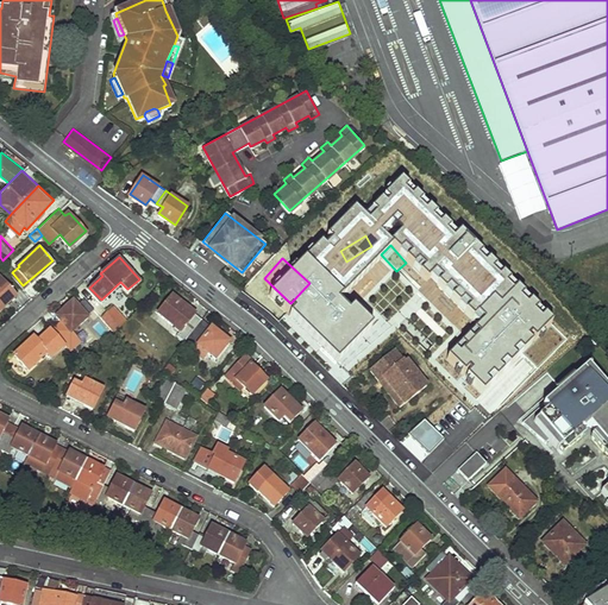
[(420,273),(411,263),(399,273),(407,284),(420,273)]
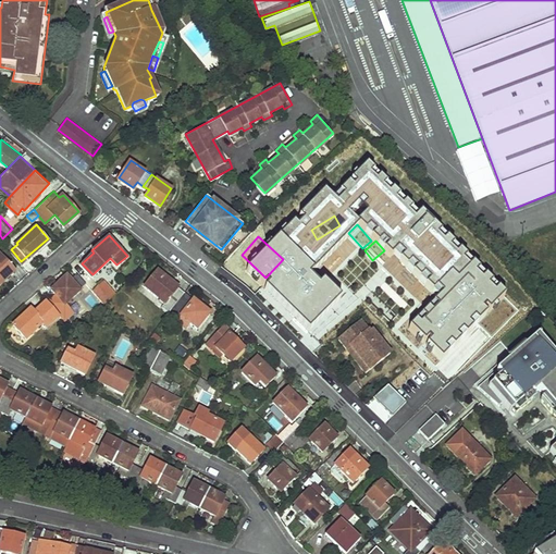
[(0,282),(15,269),(0,253),(0,282)]
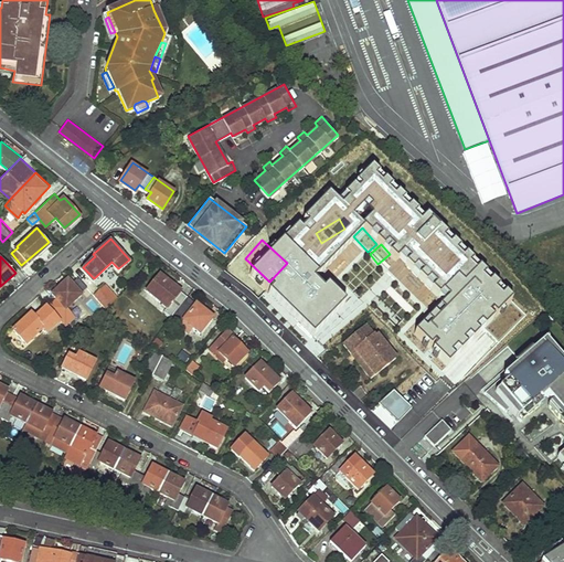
[(179,306),(188,295),(160,273),(148,288),(162,301),(166,296),(179,306)]
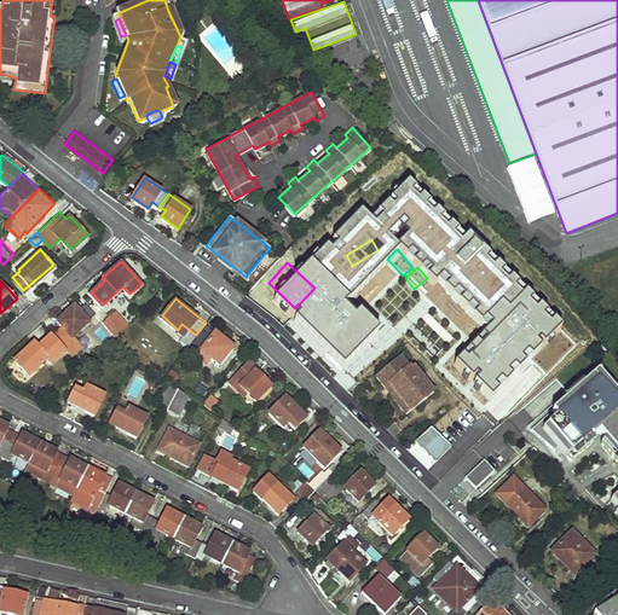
[(530,361),(556,343),(527,302),(502,320),(530,361)]
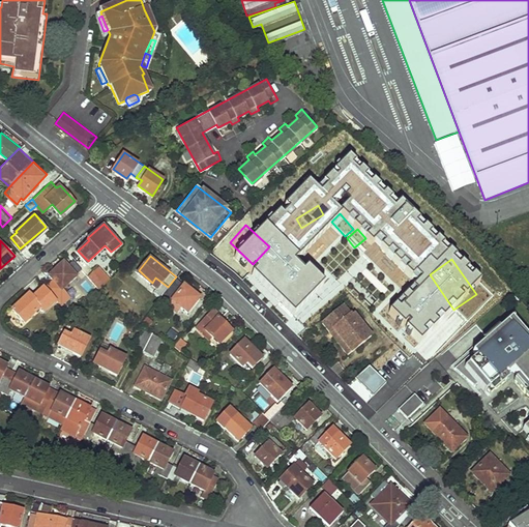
[(61,287),(76,274),(64,260),(50,273),(61,287)]
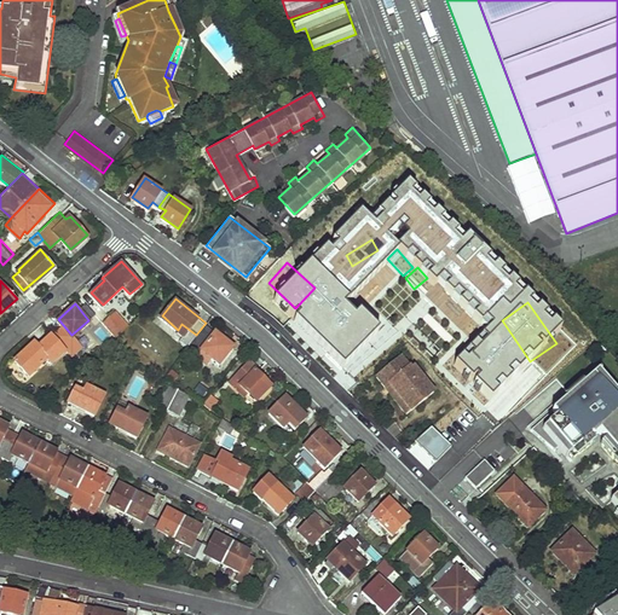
[(116,334),(128,323),(114,308),(103,319),(116,334)]
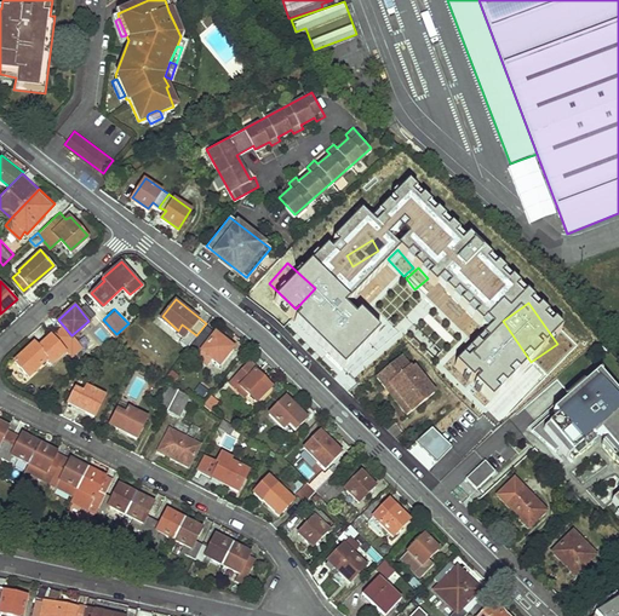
[(383,326),(376,315),(368,320),(376,330),(383,326)]
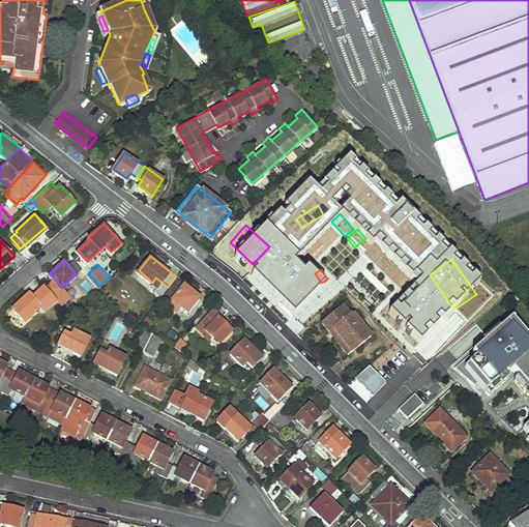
[(187,311),(200,295),(176,276),(168,287),(160,295),(166,300),(170,296),(187,311)]
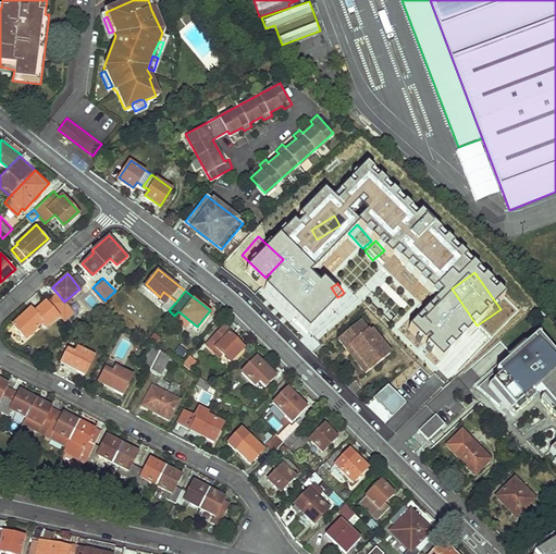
[(343,333),(318,297),(304,306),(329,343),(343,333)]
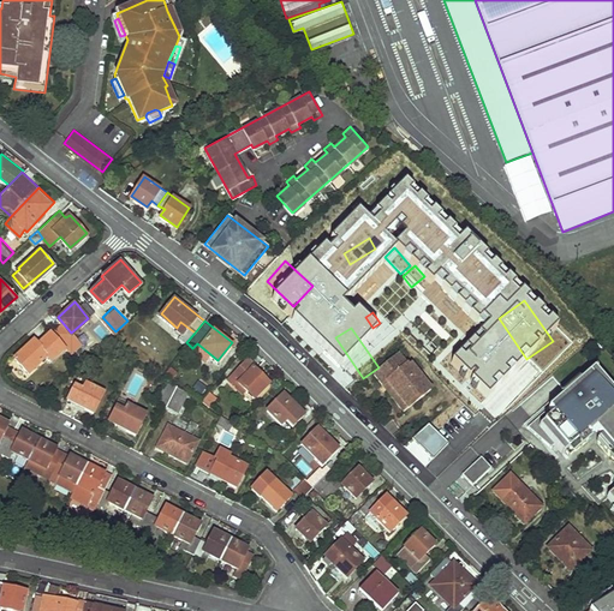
[(29,371),(54,348),(45,336),(37,342),(34,339),(15,357),(29,371)]
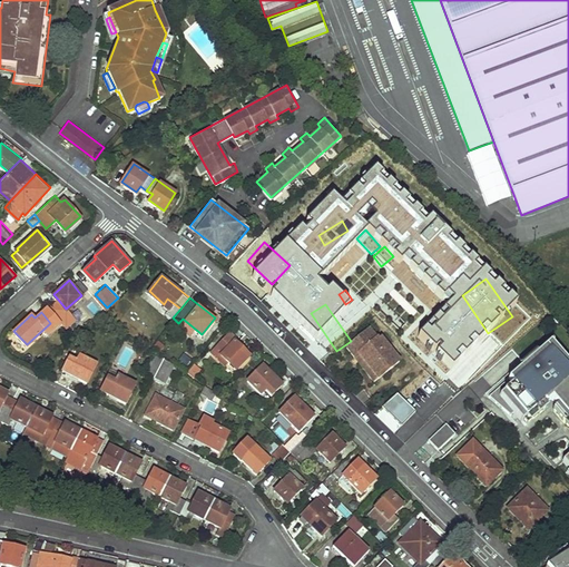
[(404,324),(400,318),(393,322),(408,342),(414,336),(410,330),(412,329),(408,322),(404,324)]
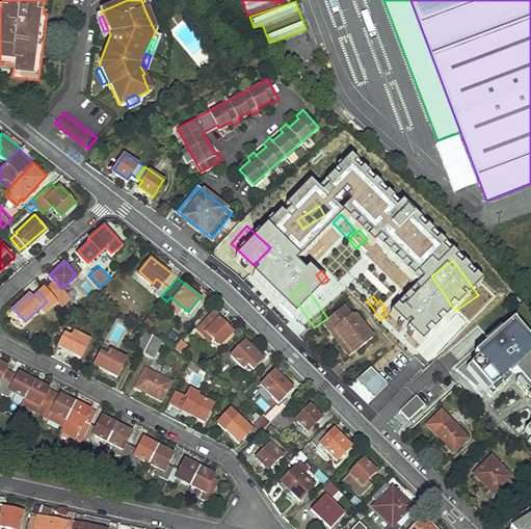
[(354,316),(345,306),(324,323),(333,333),(337,329),(354,352),(373,336),(356,315),(354,316)]
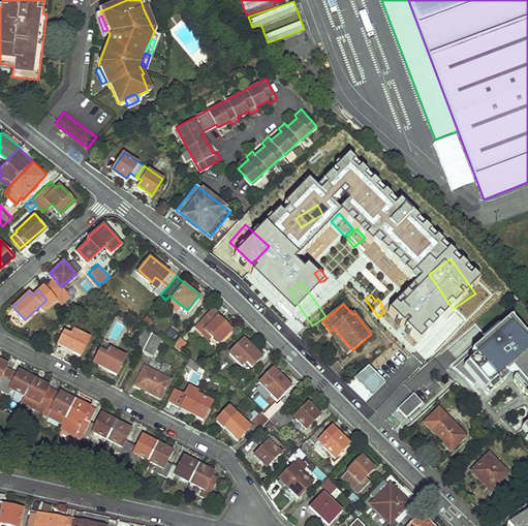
[(219,342),(231,329),(219,316),(221,314),(214,308),(205,318),(210,323),(205,328),(219,342)]
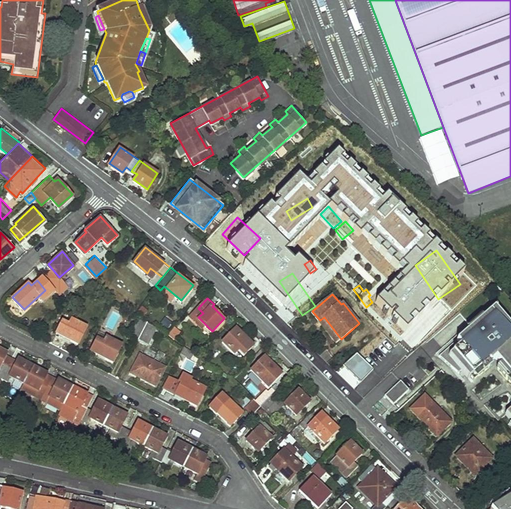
[(462,339),(459,336),(440,354),(459,370),(461,368),(470,378),(482,368),(484,370),(497,359),(510,375),(510,412),(508,415),(510,417),(510,325),(495,308),(462,339)]
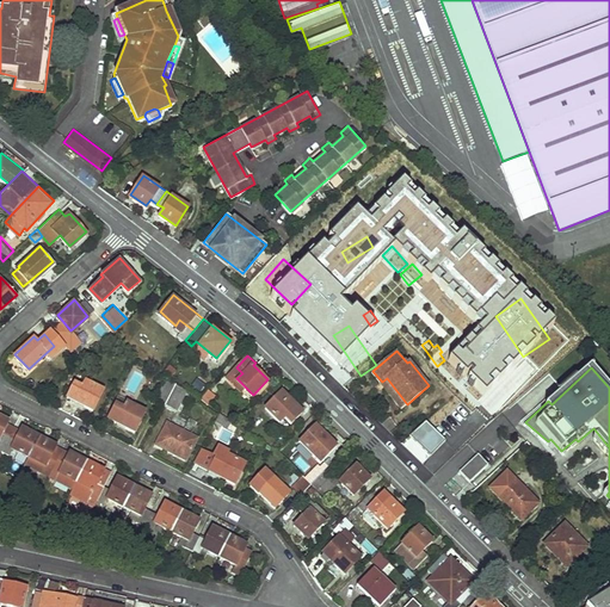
[(165,402),(176,382),(166,375),(154,396),(165,402)]
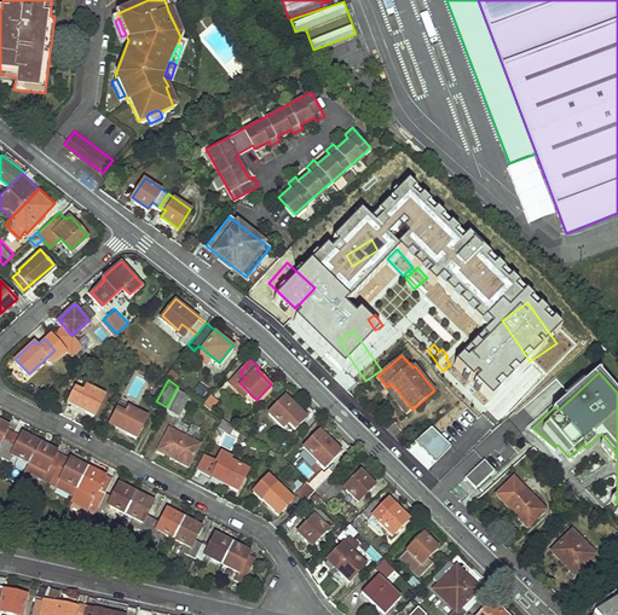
[(94,413),(104,392),(87,384),(85,390),(76,387),(69,400),(94,413)]
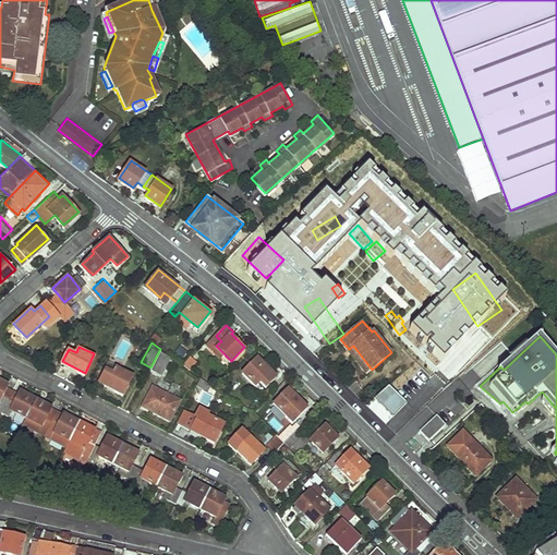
[(161,373),(170,356),(160,349),(150,368),(161,373)]
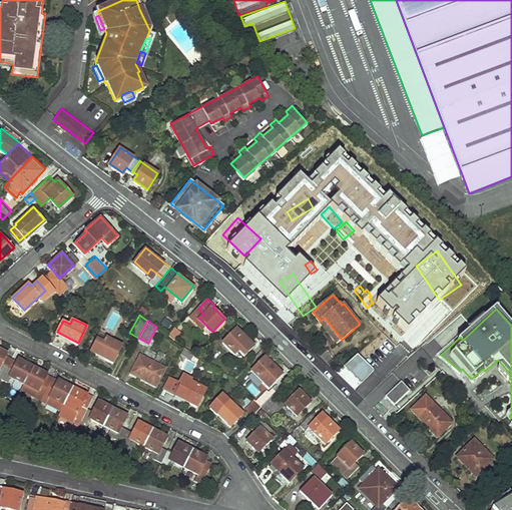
[(244,354),(253,345),(237,328),(223,342),(234,353),(238,349),(244,354)]
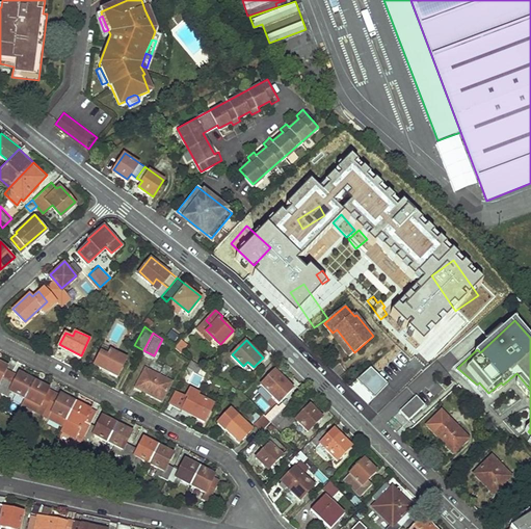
[(116,374),(126,356),(111,349),(108,354),(101,351),(95,363),(116,374)]
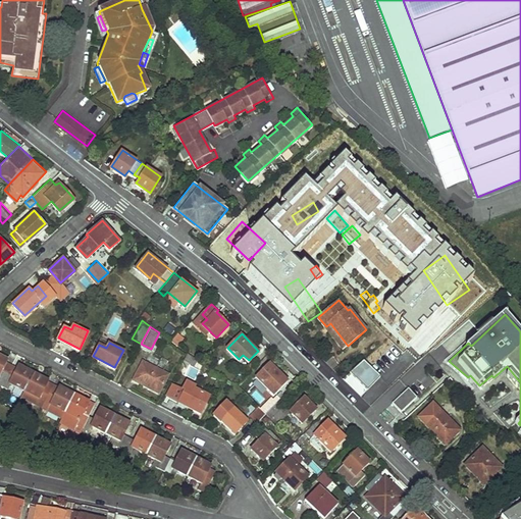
[(180,370),(198,375),(202,359),(186,354),(180,370)]
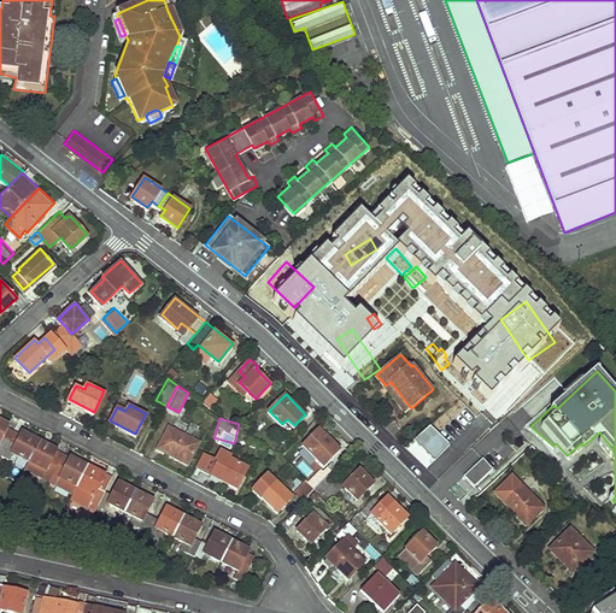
[(0,453),(1,454),(13,430),(6,426),(7,423),(0,419),(0,453)]
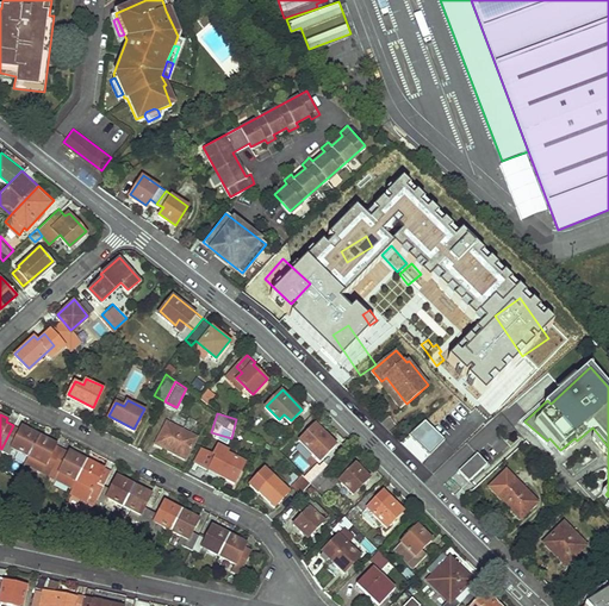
[(186,456),(196,436),(168,420),(156,441),(186,456)]
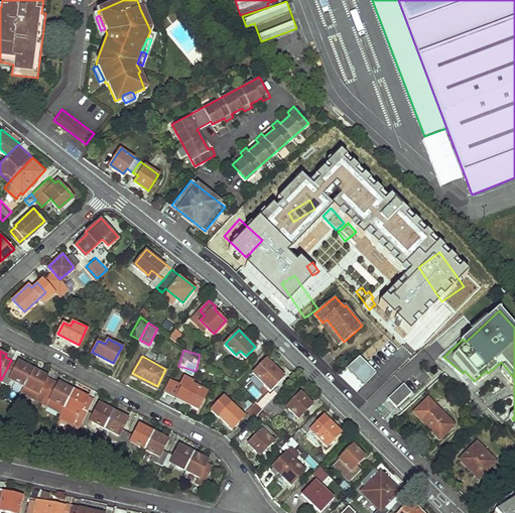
[(274,384),(284,375),(267,358),(254,372),(265,383),(269,379),(274,384)]
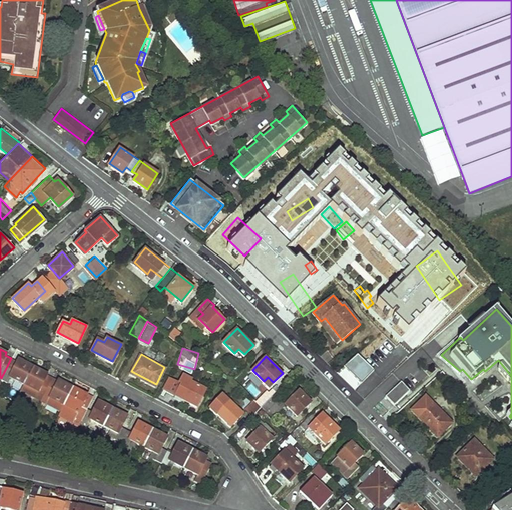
[(24,383),(32,366),(18,359),(17,362),(11,358),(1,378),(6,380),(9,376),(24,383)]
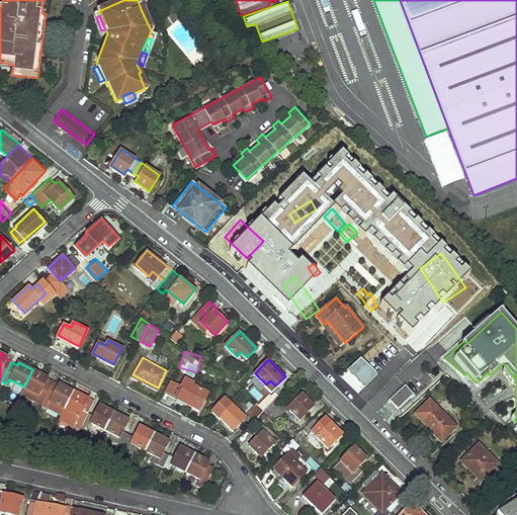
[(52,381),(46,377),(47,376),(32,369),(24,387),(21,392),(41,403),(52,381)]
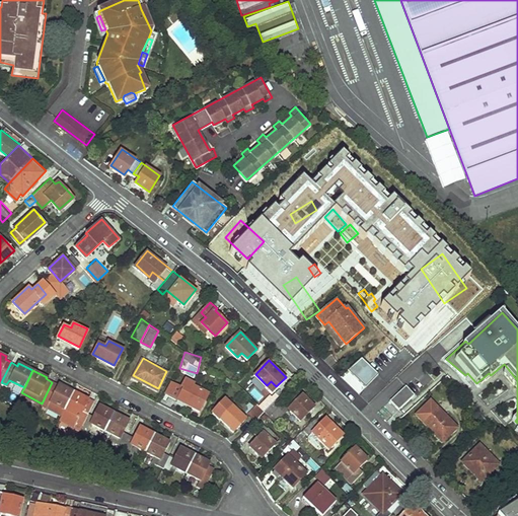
[(62,414),(73,391),(59,383),(58,384),(52,382),(42,403),(62,414)]
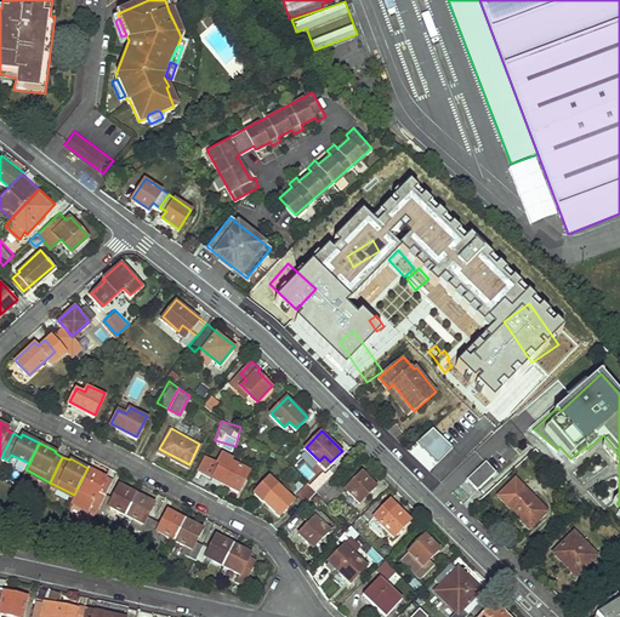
[(239,490),(249,468),(232,460),(228,467),(220,462),(212,475),(239,490)]
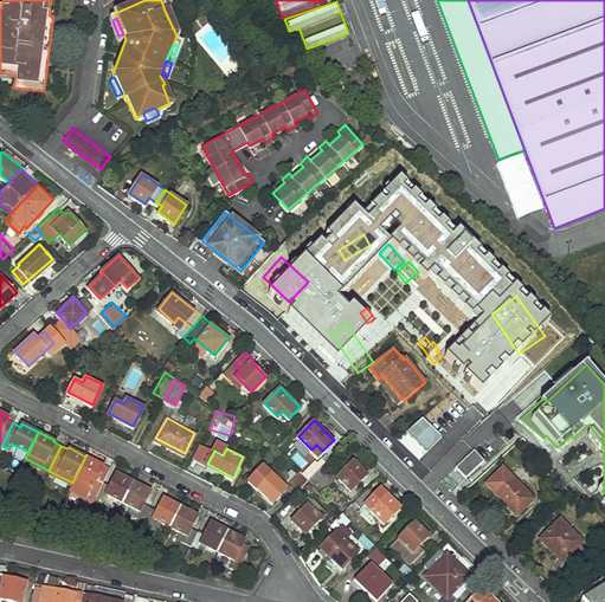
[(467,478),(486,460),(475,448),(456,466),(467,478)]
